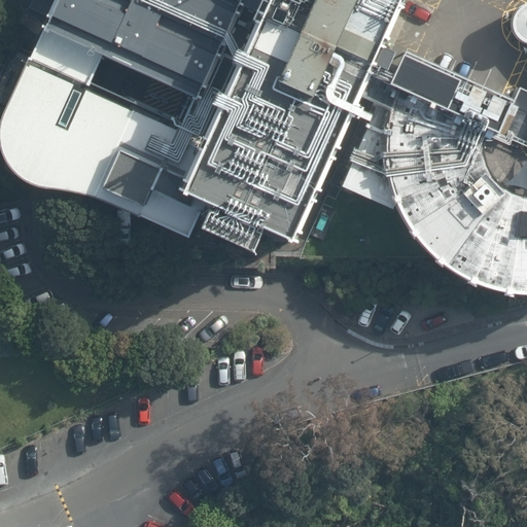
[(206,135),(264,0),(55,0),(42,28),(102,56),(191,97),(180,120),(179,124),(206,135)]
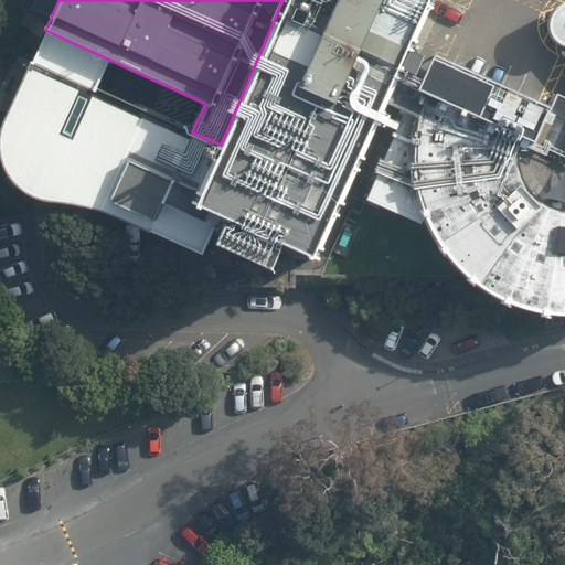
[(427,0),(283,0),(221,145),(194,205),(224,219),(213,244),(269,269),(279,245),(309,259),(383,100),(394,77),(400,66),(416,74),(424,54),(408,48),(427,0)]
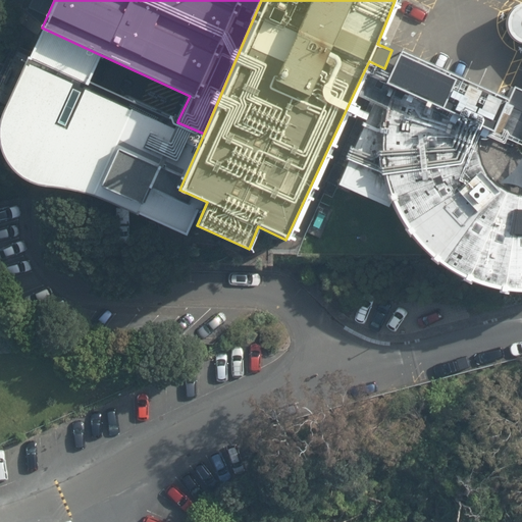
[(521,3),(519,4),(514,7),(510,11),(508,17),(507,21),(507,25),(507,30),(509,33),(511,37),(514,40),(518,42),(521,42),(521,195),(521,196),(510,193),(501,189),(492,181),(485,171),(480,162),(478,152),(477,146),(478,140),(479,135),(482,127),(385,82),(364,71),(354,93),(370,101),(368,105),(372,106),(340,184),(389,206),(393,199),(395,206),(398,211),(402,219),(407,226),(412,233),(418,241),(425,249),(433,256),(442,263),(454,270),(465,276),(476,280),(496,286),(515,290),(521,290),(521,3)]
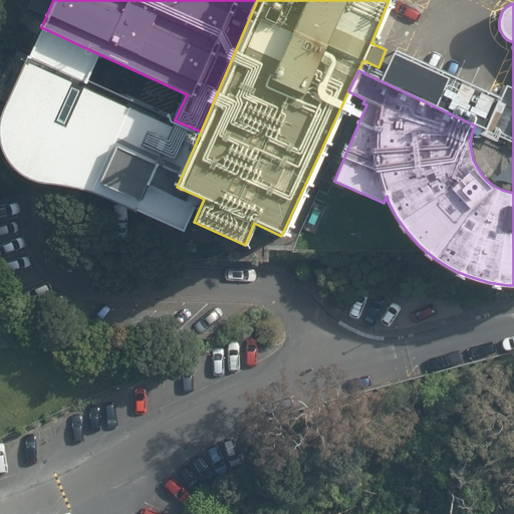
[(187,241),(194,222),(204,199),(177,187),(201,132),(175,120),(176,117),(87,80),(99,54),(41,27),(29,56),(27,55),(0,116),(0,148),(5,159),(16,172),(25,178),(37,182),(53,185),(72,187),(85,192),(99,198),(98,202),(187,241)]
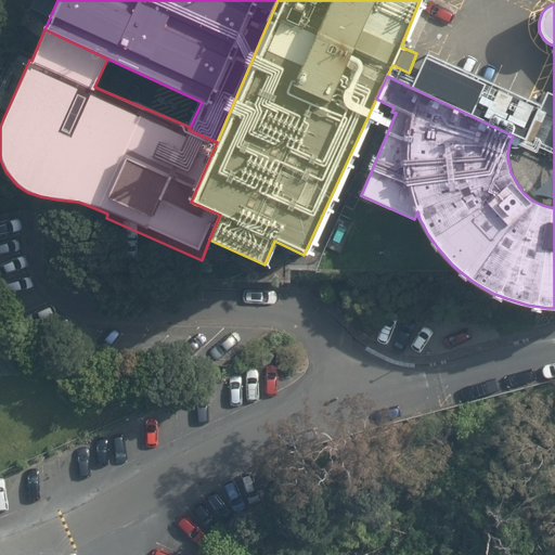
[(425,53),(410,87),(513,136),(510,143),(516,146),(517,144),(536,153),(538,147),(554,155),(554,95),(544,91),(538,106),(425,53)]
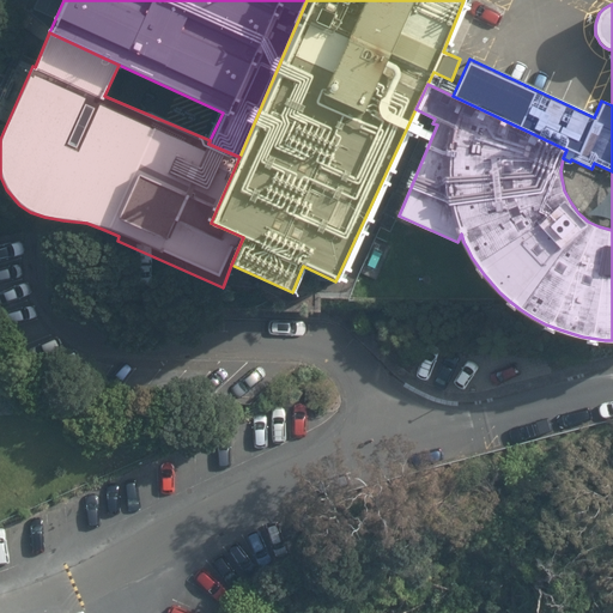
[(570,162),(563,158),(562,164),(560,171),(562,178),(564,190),(578,213),(588,222),(599,226),(612,230),(612,229),(612,171),(594,163),(592,169),(571,159),(570,162)]
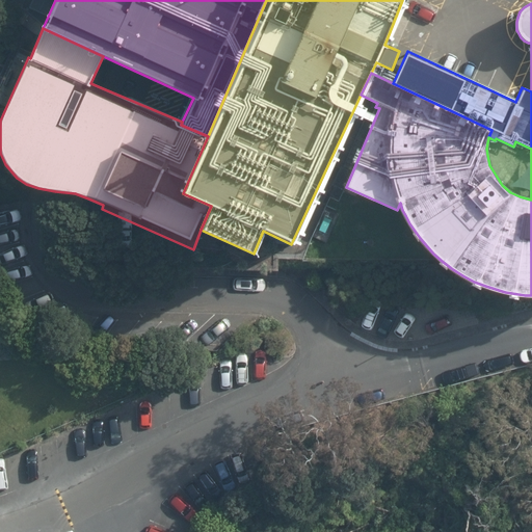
All buildings are outlined.
